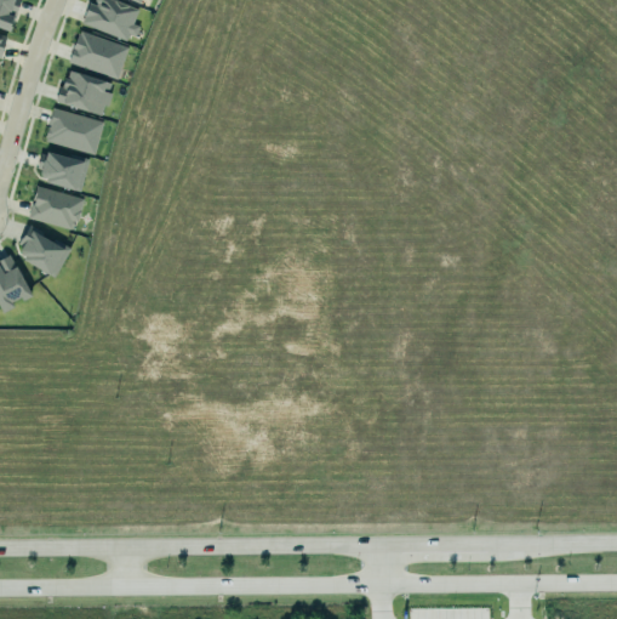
[(0,0),(0,28),(7,32),(17,0),(0,0)]
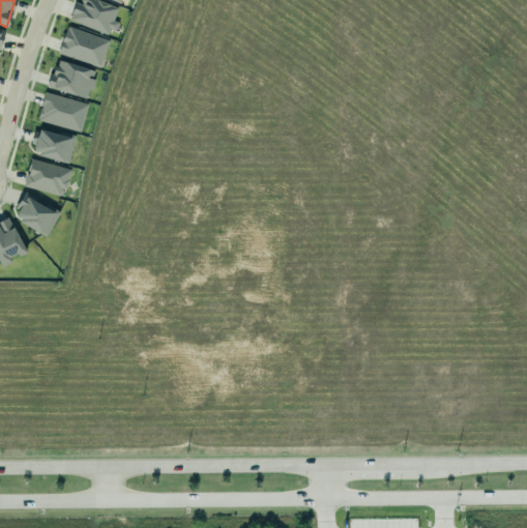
[(69,18),(77,0),(108,0),(118,4),(106,33),(69,18)]
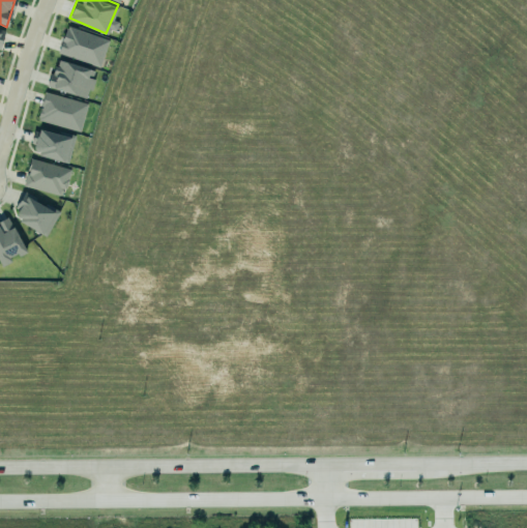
[(58,54),(67,25),(105,36),(96,65),(58,54)]
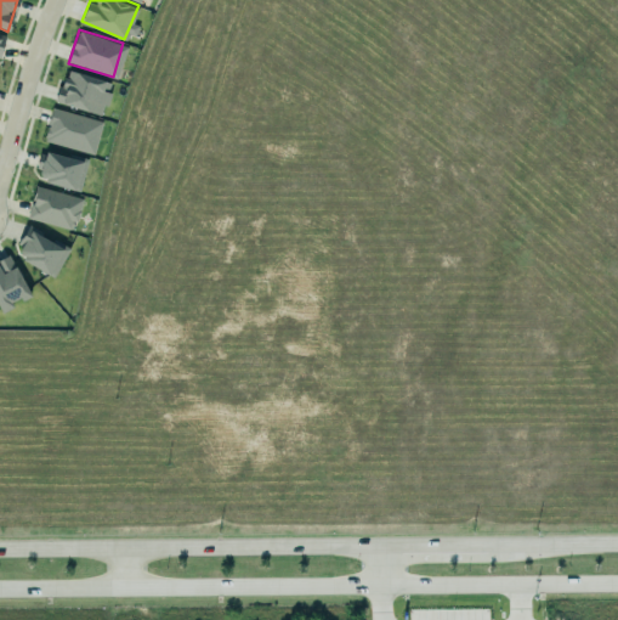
[(57,102),(68,68),(113,82),(102,116),(57,102)]
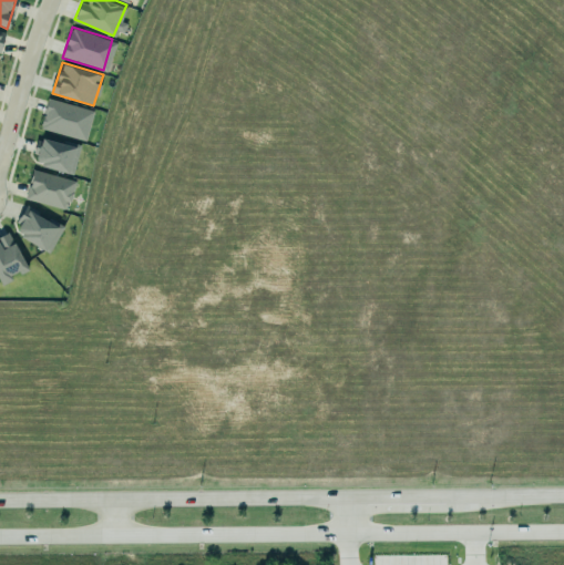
[(41,126),(50,95),(91,108),(81,139),(41,126)]
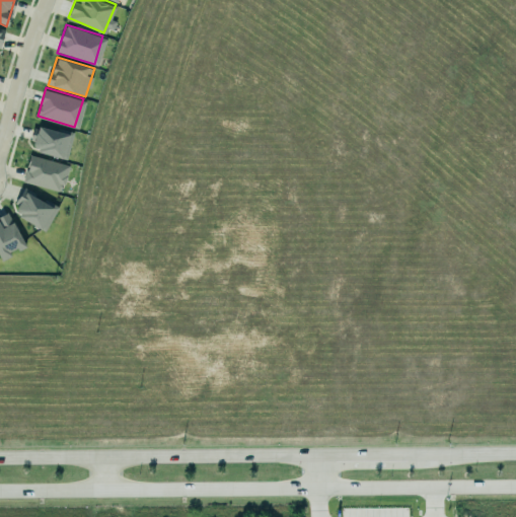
[(29,149),(39,121),(75,132),(67,160),(29,149)]
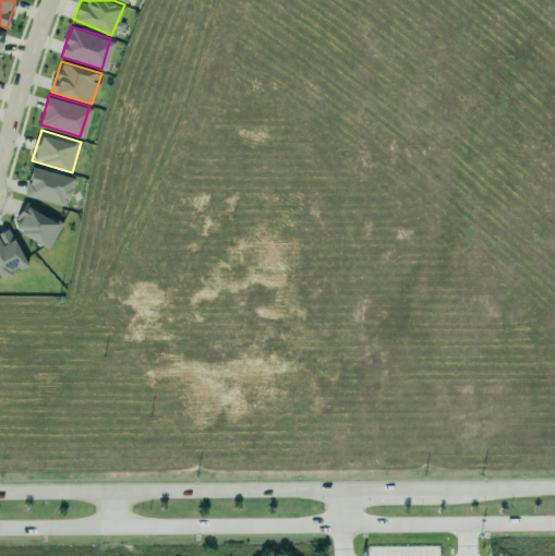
[(24,196),(34,165),(73,178),(63,208),(24,196)]
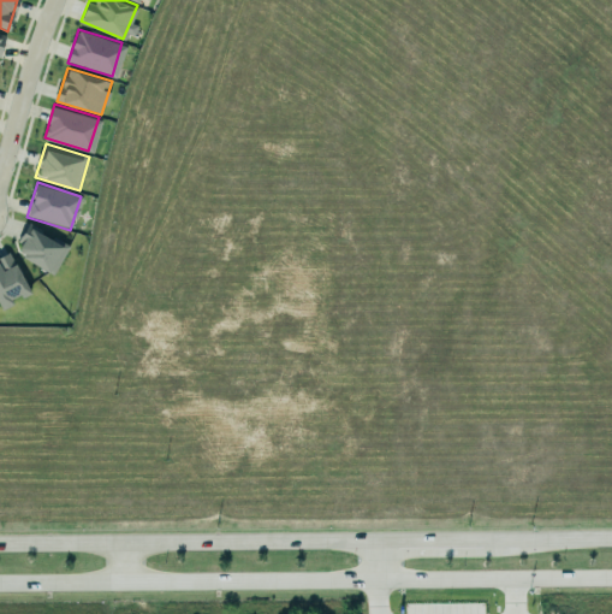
[(13,253),(31,223),(71,246),(53,276),(13,253)]
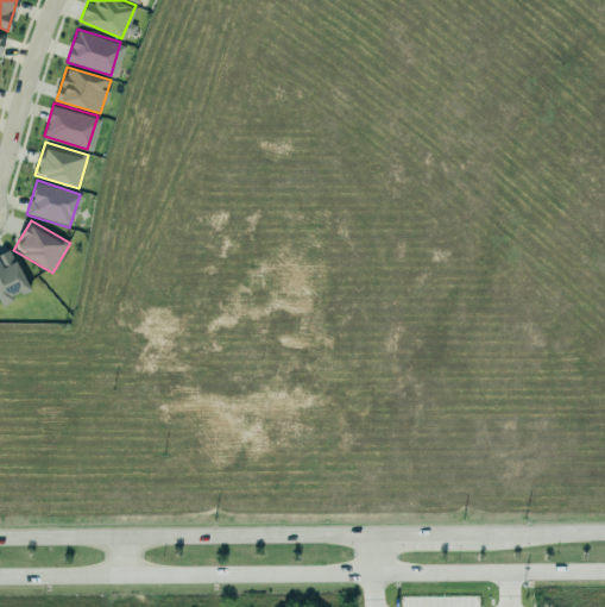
[(0,302),(0,254),(10,249),(31,288),(1,305),(0,302)]
